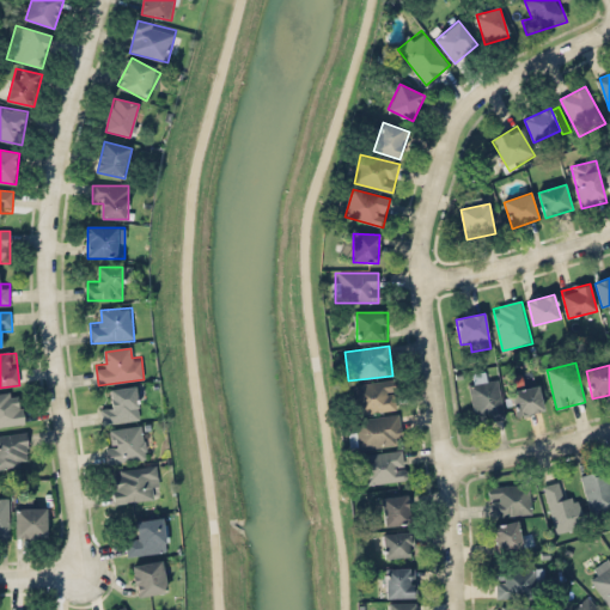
[(488,383),(488,376),(474,376),(474,422),(504,422),(504,383),(488,383)]
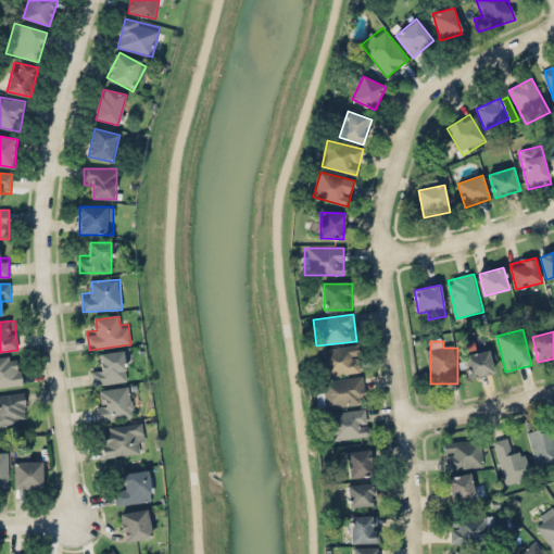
[(490,351),(476,353),(474,344),(465,345),(466,353),(463,353),(469,379),(494,374),(490,351)]
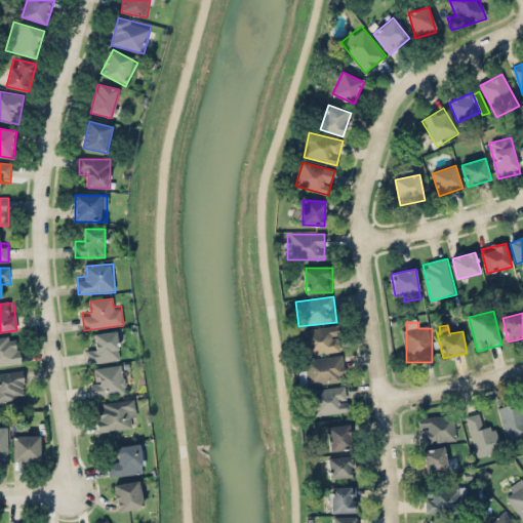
[(307,356),(340,352),(337,326),(304,331),(307,356)]
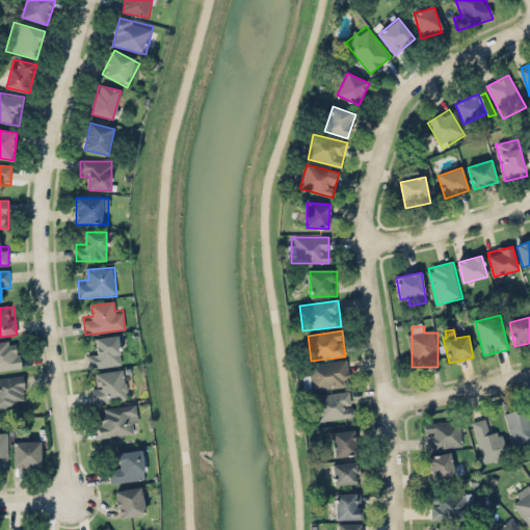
[(122,365),(118,336),(97,339),(98,350),(88,352),(90,369),(122,365)]
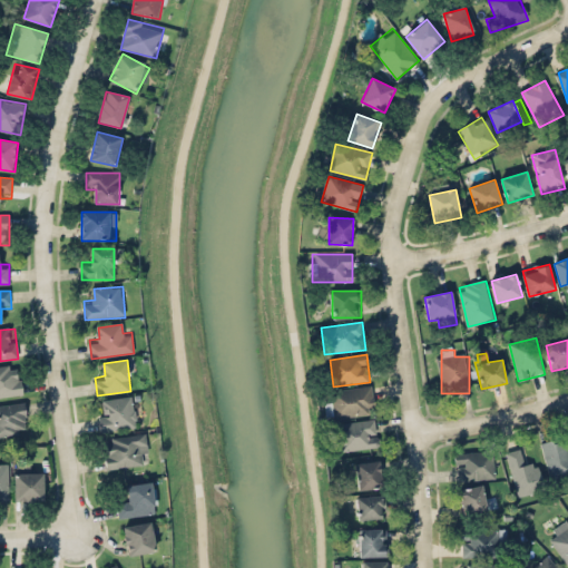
[(0,397),(22,395),(19,365),(0,366),(0,397)]
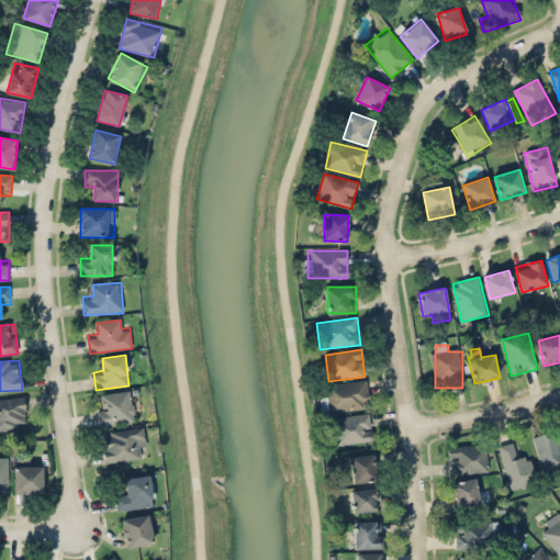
[(367,381),(329,385),(331,395),(322,396),(324,414),(369,409),(367,381)]
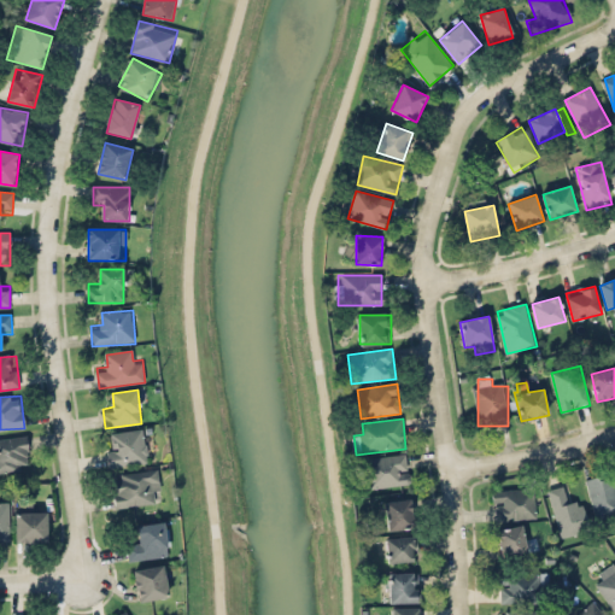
[(148,463),(144,431),(117,433),(118,446),(109,447),(111,468),(148,463)]
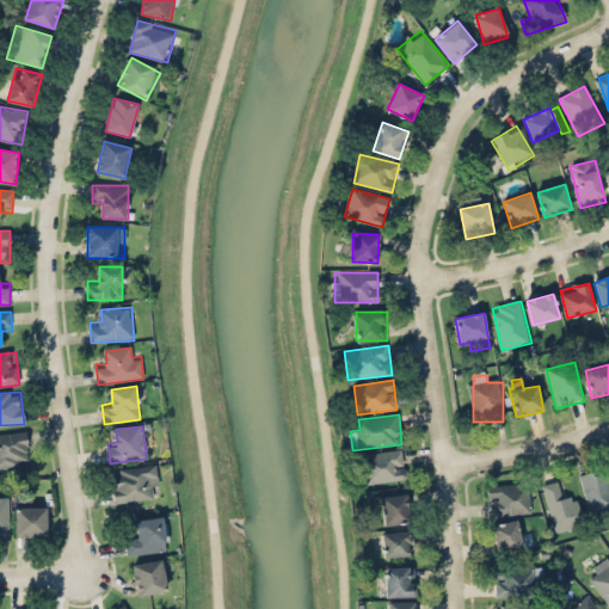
[(0,469),(30,467),(26,434),(0,435),(0,469)]
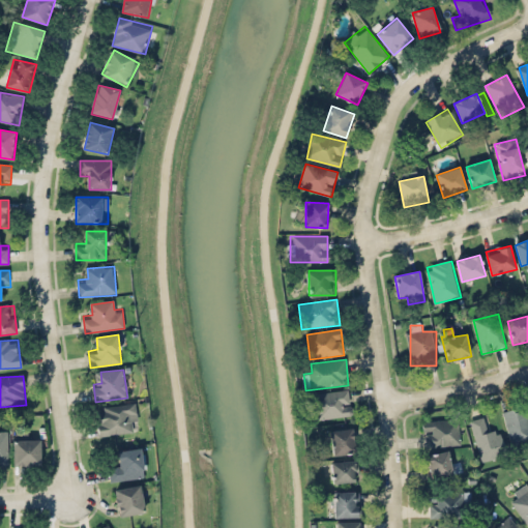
[(318,418),(351,417),(350,391),(316,393),(318,418)]
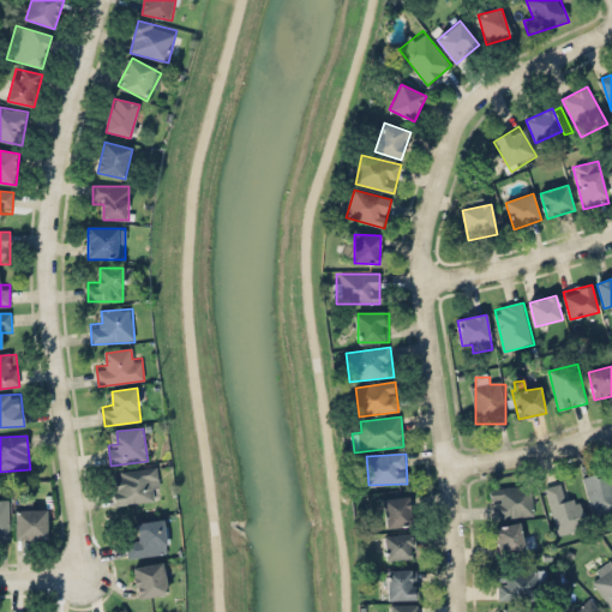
[(114,473),(115,505),(160,503),(159,471),(114,473)]
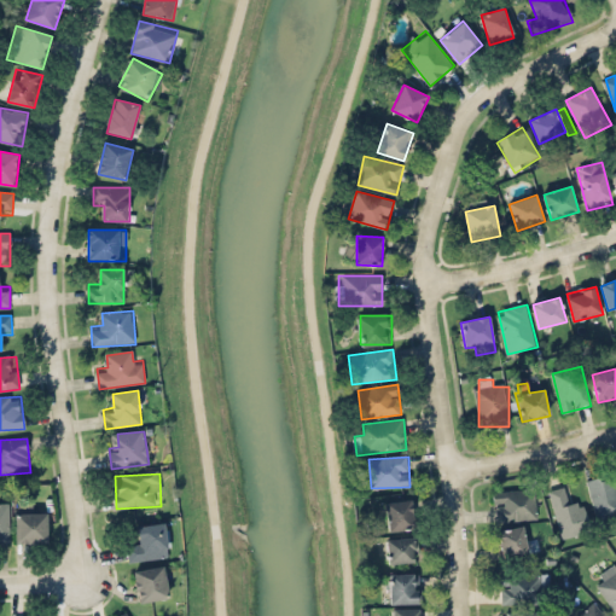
[(615,474),(588,481),(598,521),(615,516),(615,474)]
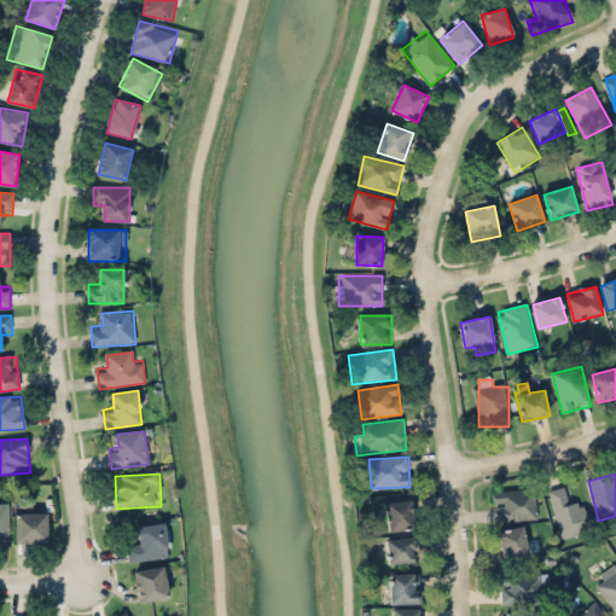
[(585,506),(575,509),(570,488),(551,492),(562,539),(591,532),(585,506)]
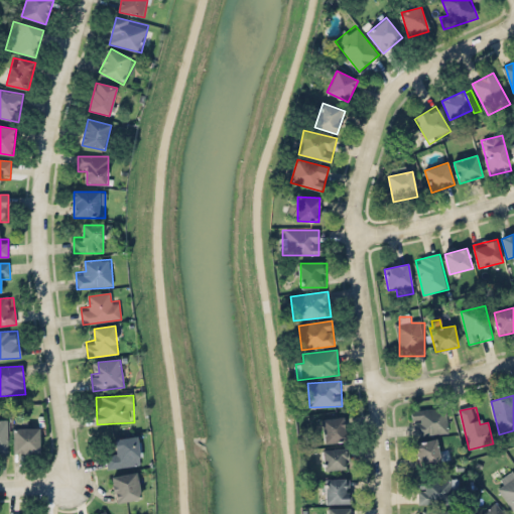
[(448,433),(445,408),(412,412),(415,437),(448,433)]
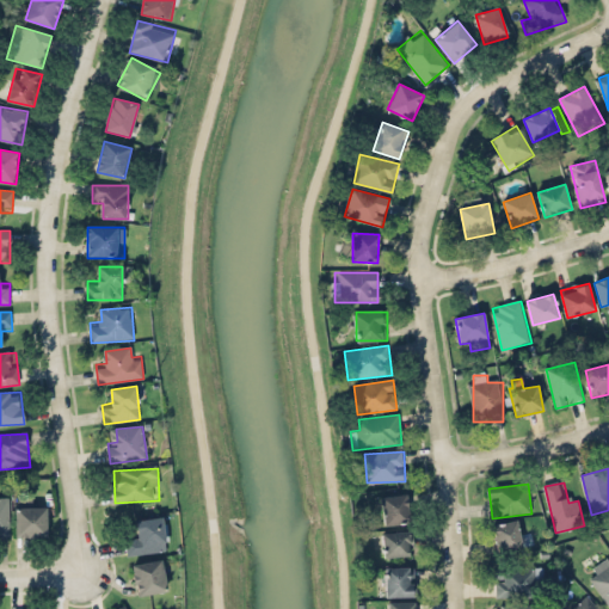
[(385,526),(410,524),(407,494),(382,497),(385,526)]
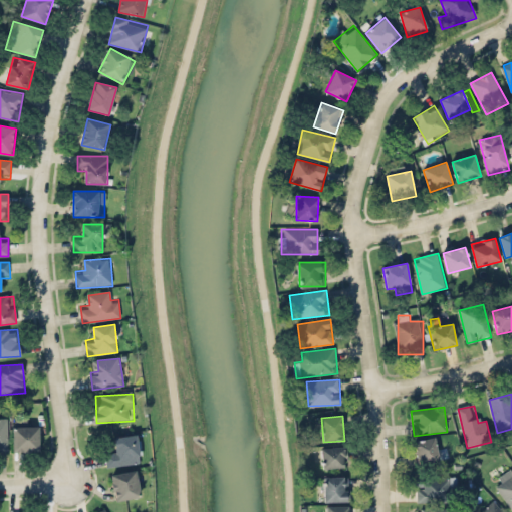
[(9,419),(0,419),(0,453),(9,453),(9,419)]
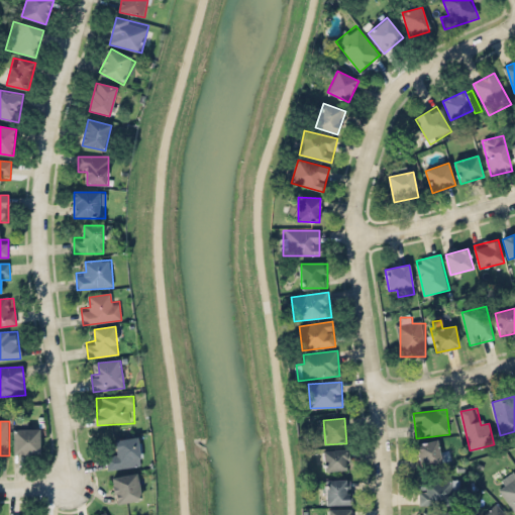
[(13,454),(39,454),(39,429),(13,429),(13,454)]
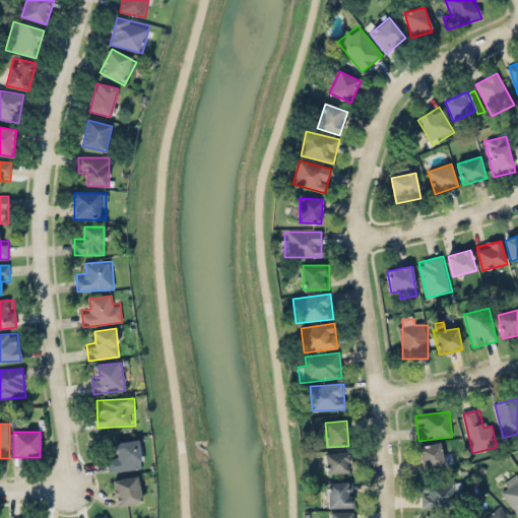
[(116,444),(118,456),(108,458),(110,473),(145,467),(140,440),(116,444)]
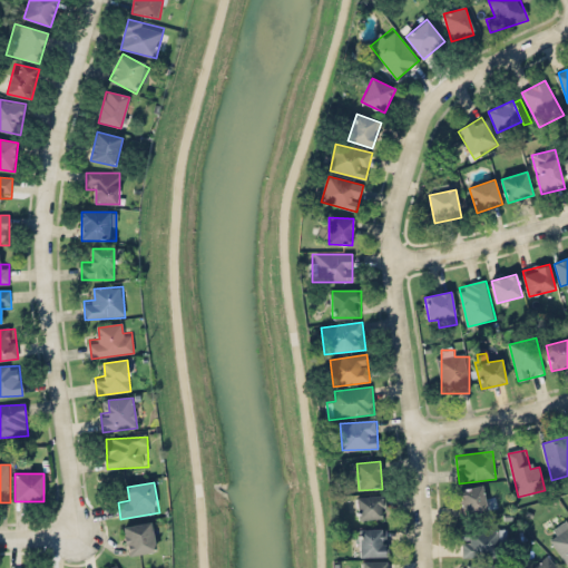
[(463,516),(487,512),(483,486),(460,490),(463,516)]
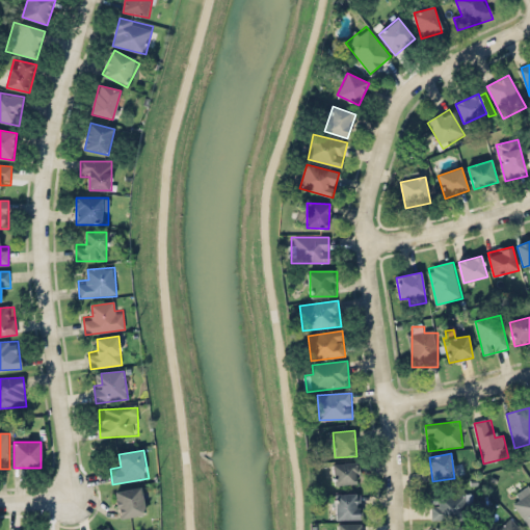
[(362,484),(361,464),(333,465),(334,485),(362,484)]
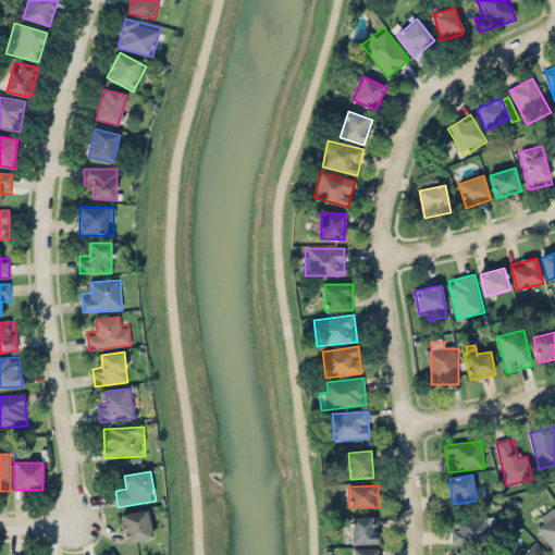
[(534,525),(554,551),(554,509),(534,525)]
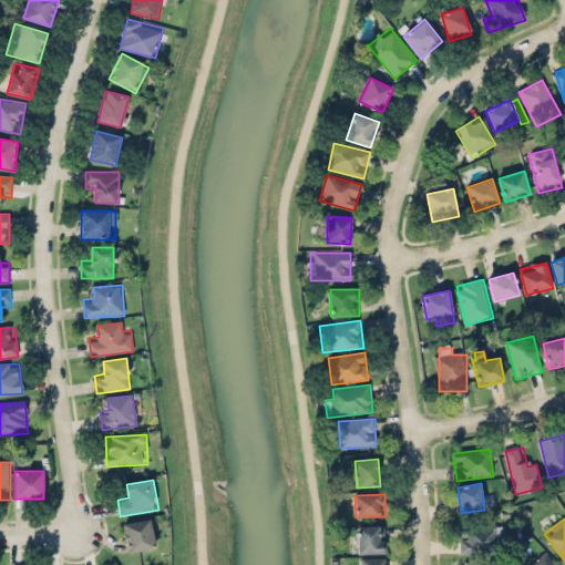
[(155,548),(150,520),(123,524),(129,553),(155,548)]
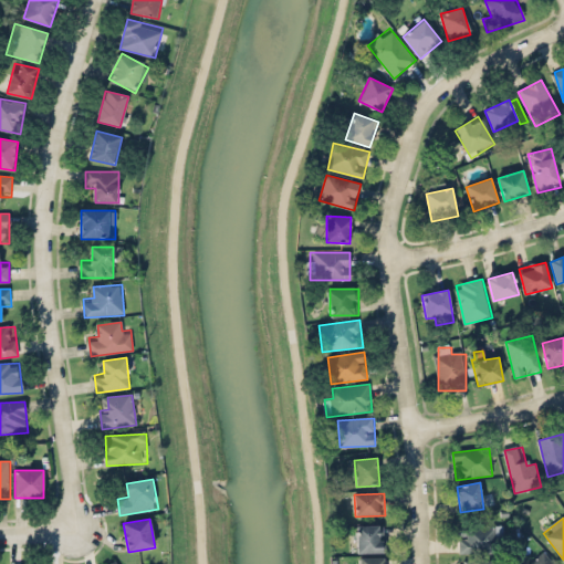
[(384,525),(356,525),(356,553),(384,553),(384,525)]
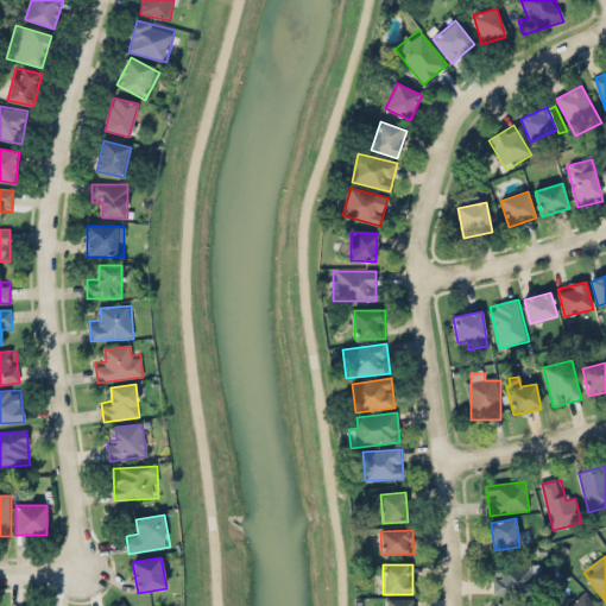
[(493,595),(531,595),(531,585),(542,585),(542,566),(493,566),(493,595)]
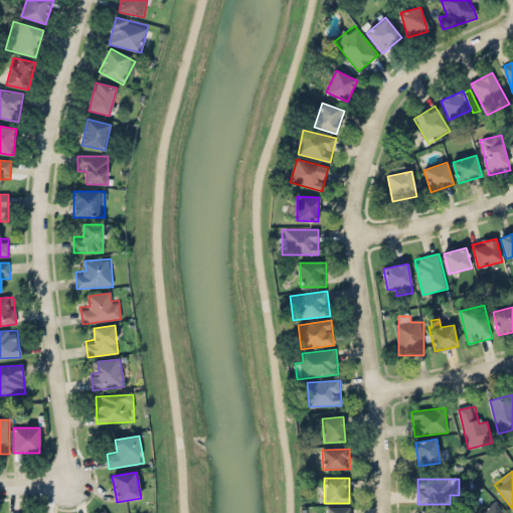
[(505,512),(494,502),(483,512),(505,512)]
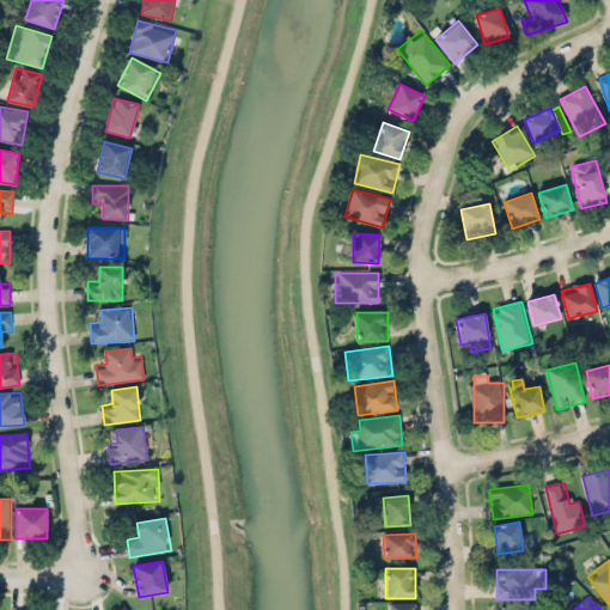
All buildings are outlined.
